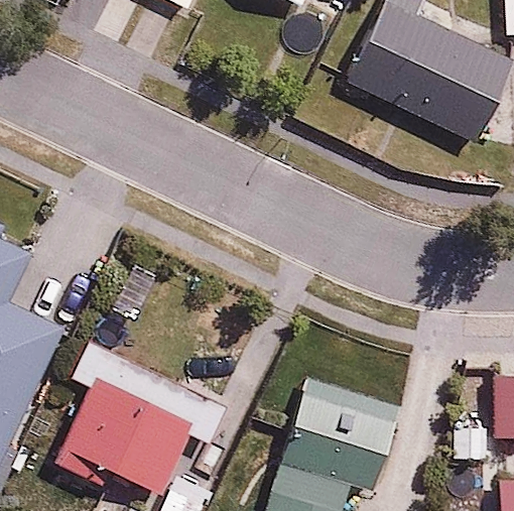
[(188,0),(167,0),(185,8),(188,0)]
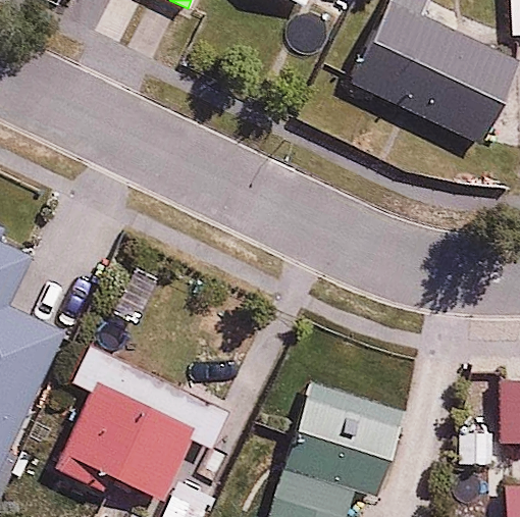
[(429,0),(386,0),(349,84),(483,144),(519,62),(519,58),(423,15),(429,0)]
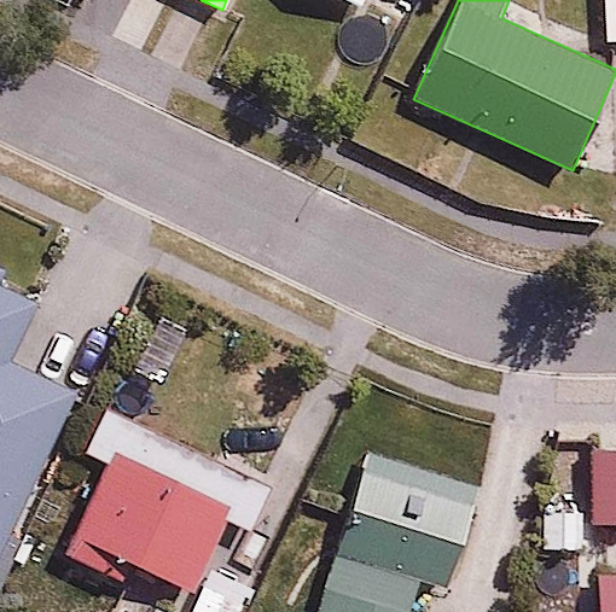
[(0,269),(1,267),(0,266),(0,558),(80,391),(10,357),(34,306),(0,289),(0,269)]
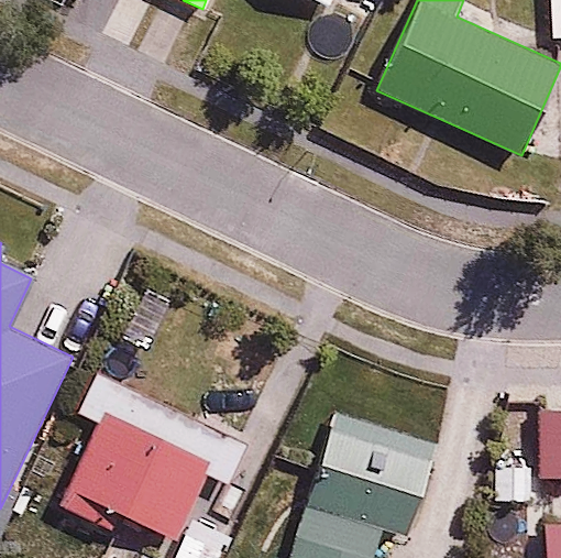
[(105,411),(59,504),(107,527),(114,511),(173,539),(210,461),(105,411)]
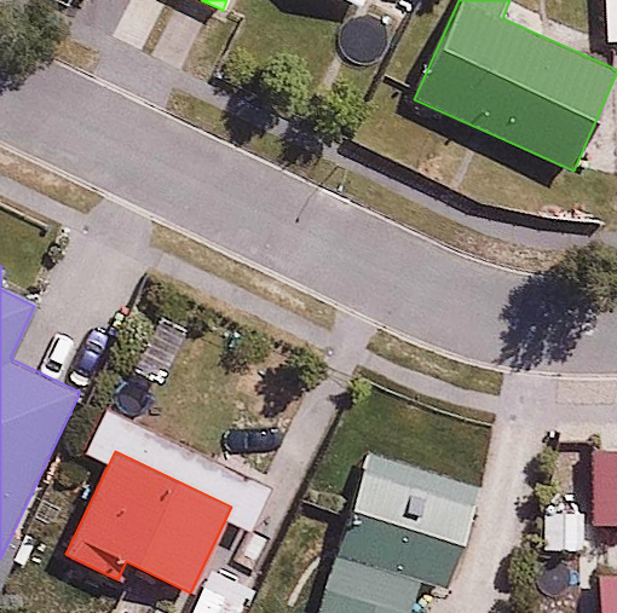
[(616,452),(593,452),(592,525),(616,525),(616,452)]
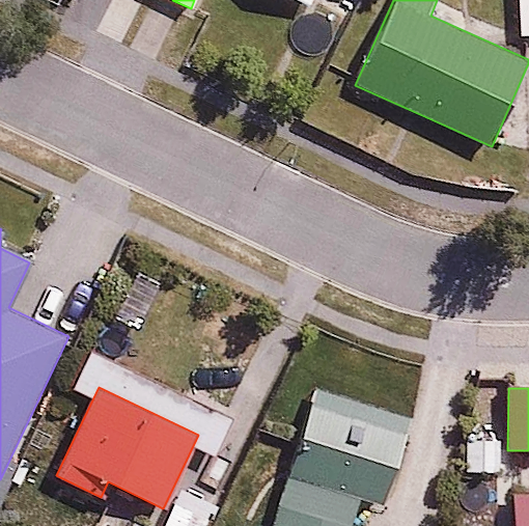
[(388,506),(413,424),(314,394),(273,525),(361,525),(369,501),(388,506)]
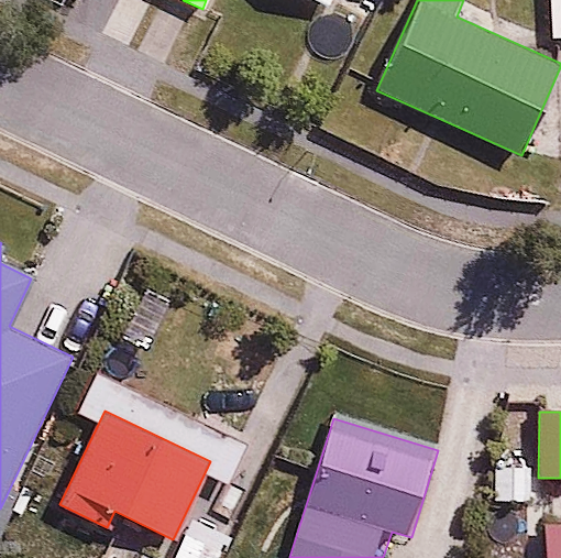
[(531,468),(491,467),(491,501),(530,502),(531,468)]
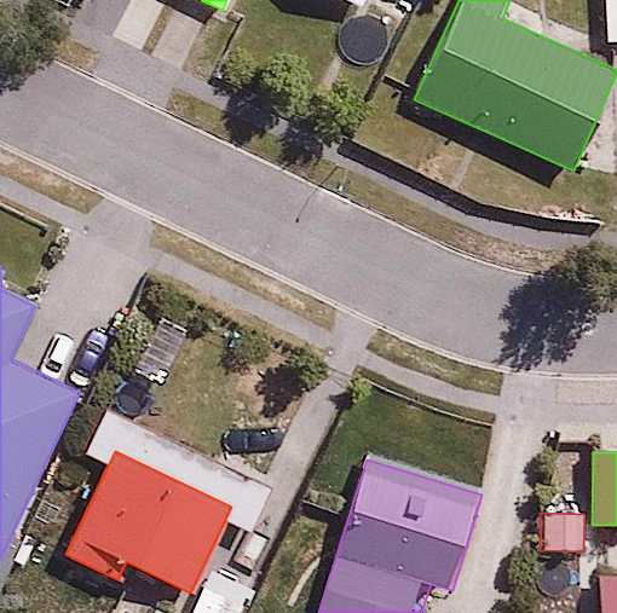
[(616,612),(616,578),(600,578),(600,612),(616,612)]
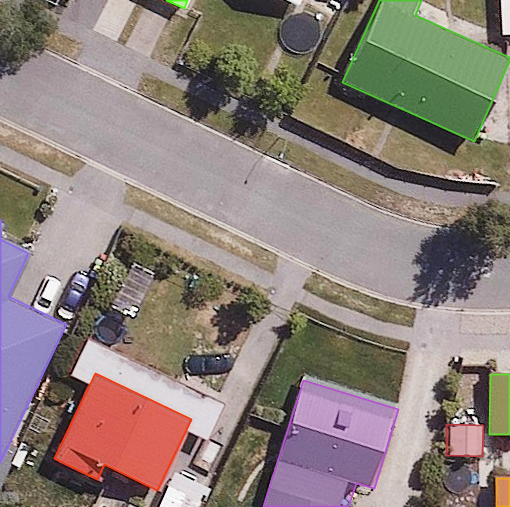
All buildings are outlined.
